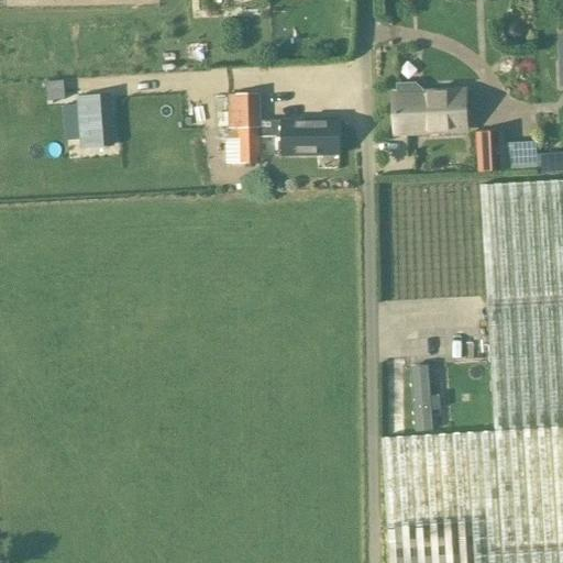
[(46,99),(47,99),(65,98),(64,79),(45,81),(46,99)]
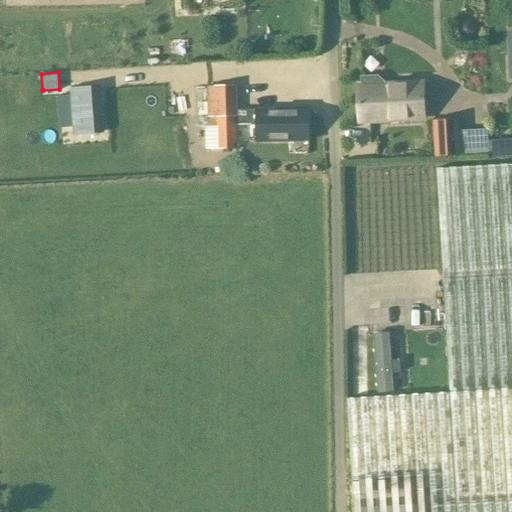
[(360,120),(425,117),(423,84),(359,87),(360,120)]
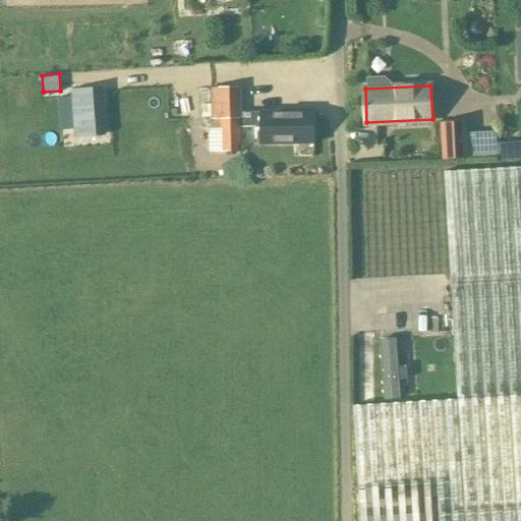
[(104,134),(101,87),(71,89),(74,136),(104,134)]
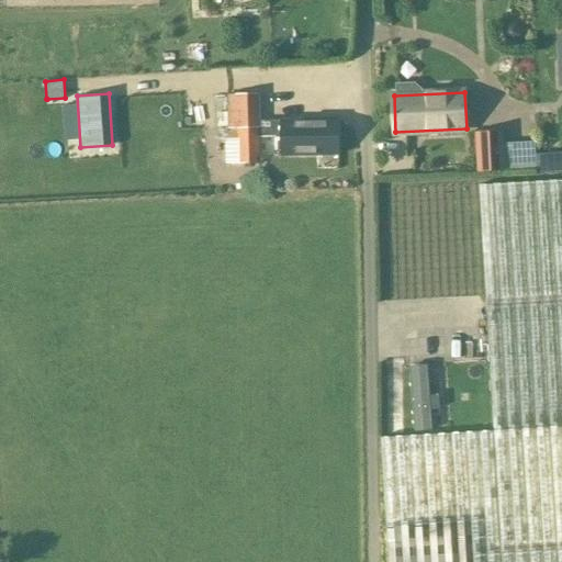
[(340,155),(339,120),(259,121),(259,93),(229,94),(232,164),(260,164),(260,137),(281,136),(282,156),(340,155)]
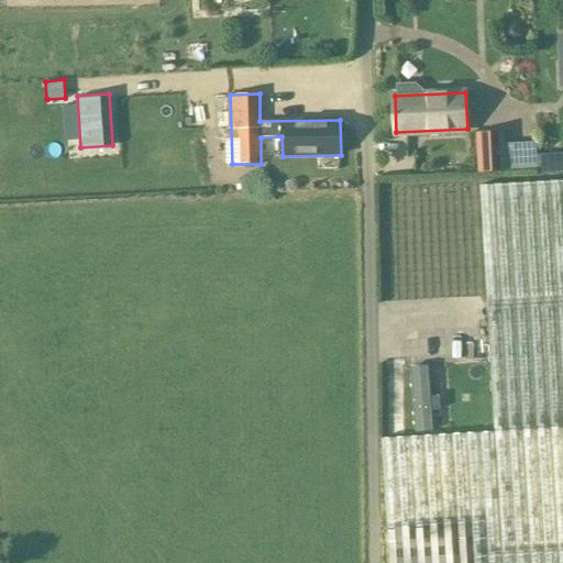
[(477,132),(479,172),(506,170),(504,131),(477,132)]
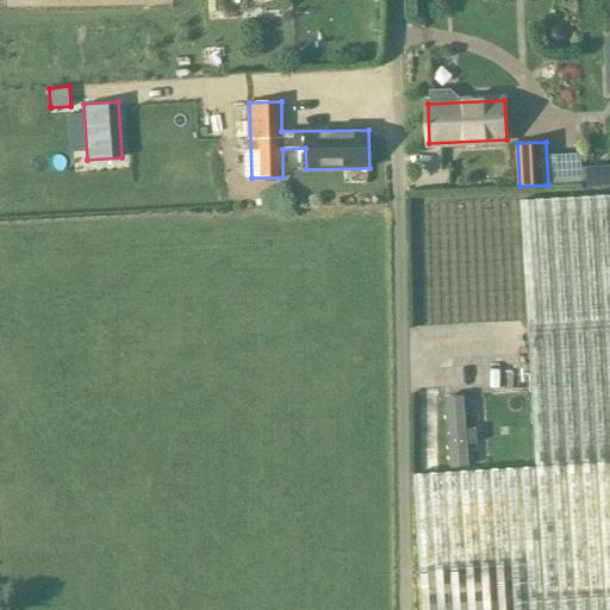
[(422,609),(609,609),(609,194),(521,200),(528,322),(536,467),(414,475),(422,609)]
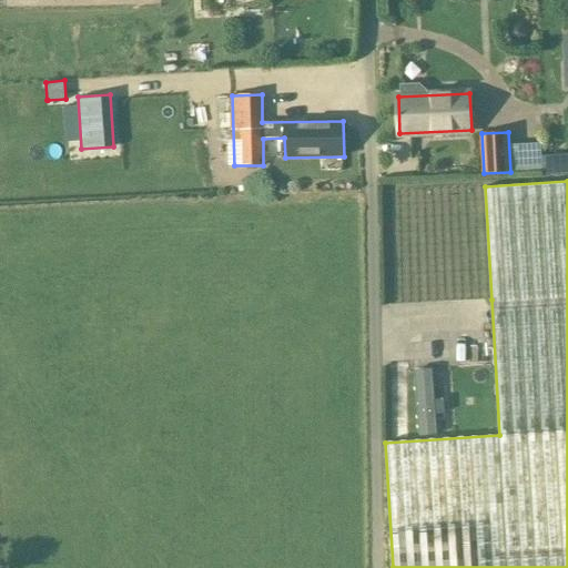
[(436,372),(417,372),(421,436),(439,435),(438,415),(449,414),(448,399),(438,399),(436,372)]
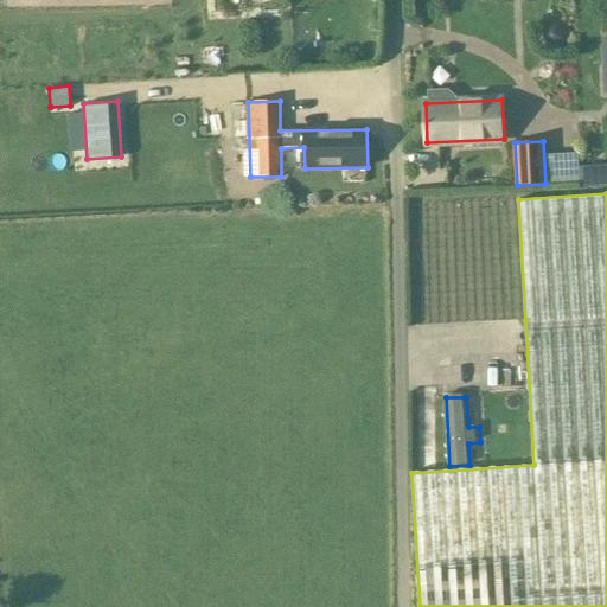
[(420,402),(421,467),(440,466),(439,402),(420,402)]
